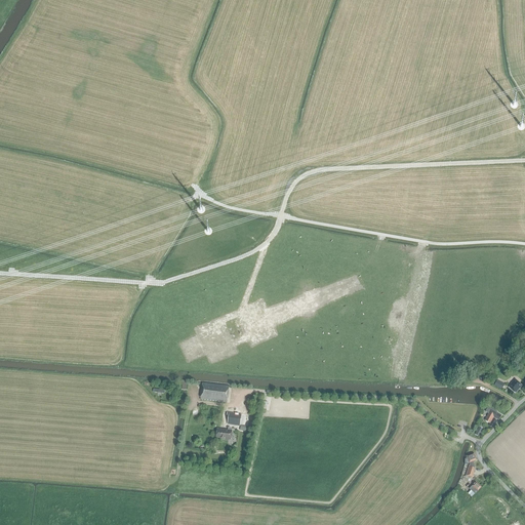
[(522,386),(515,379),(508,387),(515,394),(522,386)]
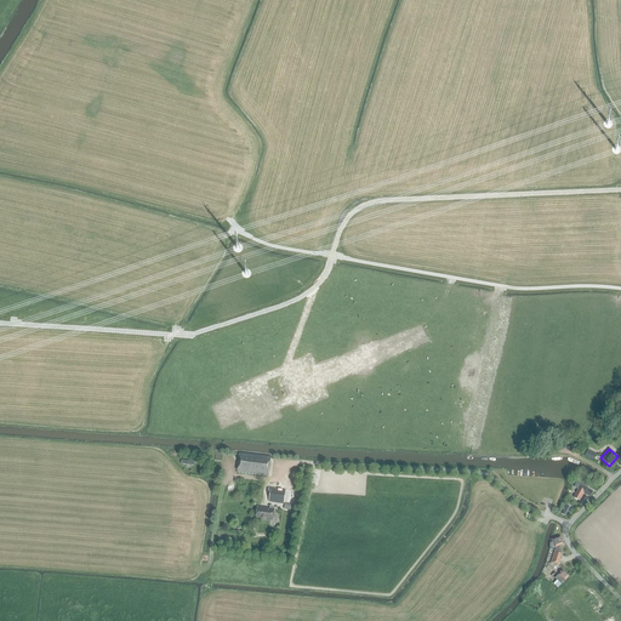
[(593,461),(597,455),(588,450),(585,456),(593,461)]
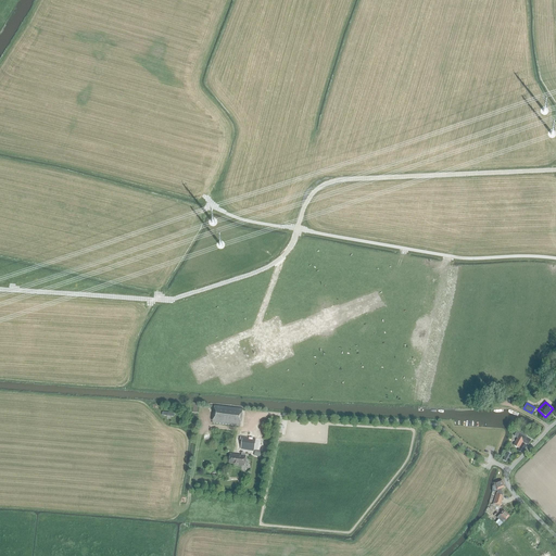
[(242,409),(214,406),(212,424),(240,427),(242,409)]
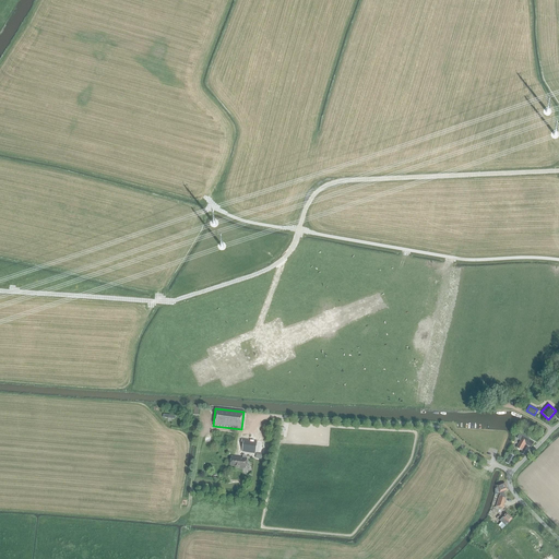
[(528,439),(520,433),(516,438),(520,440),(515,448),(521,451),(520,453),(524,455),(525,453),(526,453),(530,449),(525,445),(525,444),(531,448),(534,443),(528,440),(528,439)]
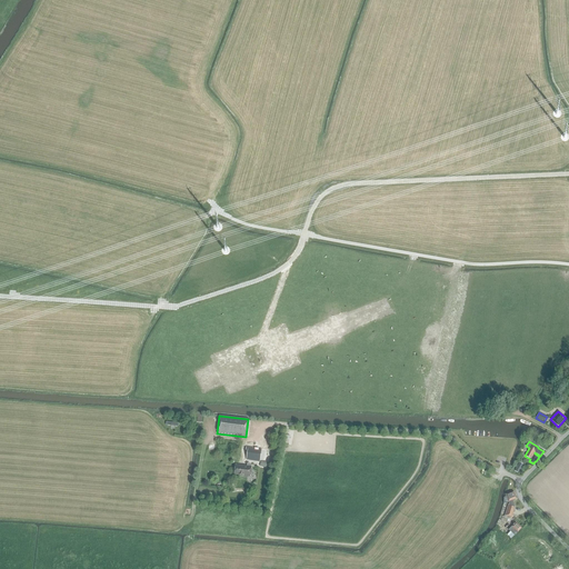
[(261,449),(248,447),(247,460),(259,462),(261,449)]
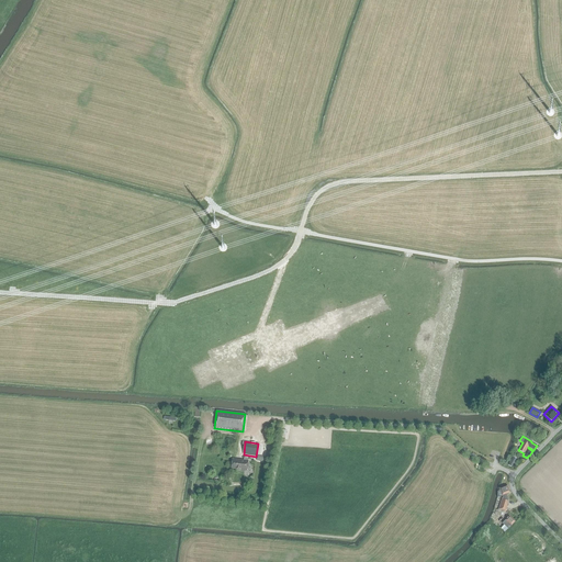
[(247,461),(233,460),(232,470),(246,471),(247,464),(247,461)]
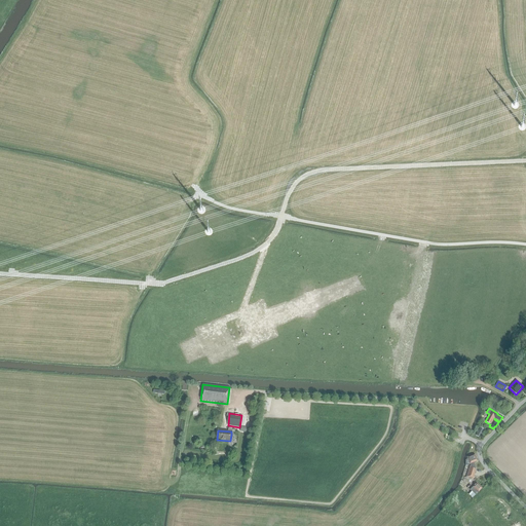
[(477,461),(475,454),(467,457),(468,459),(466,460),(466,465),(470,464),(471,465),(471,466),(470,466),(466,477),(473,479),(476,468),(475,467),(475,466),(474,462),(477,461)]
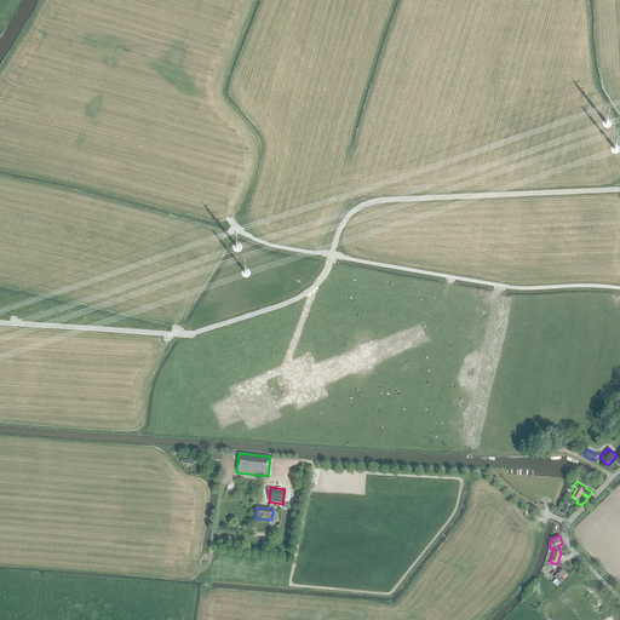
[(568,575),(562,569),(554,578),(561,584),(568,575)]
